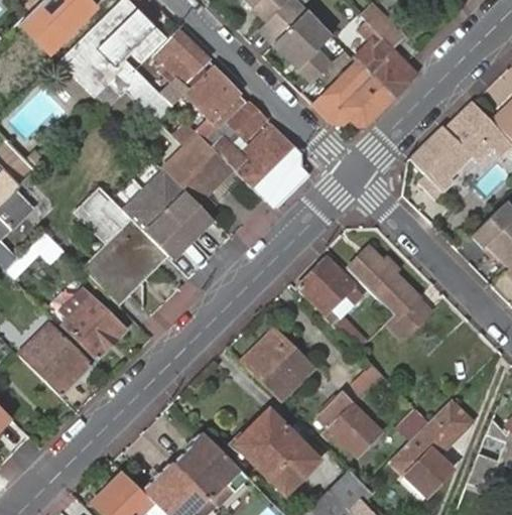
[(23,0),(21,3),(29,12),(41,0),(23,0)]
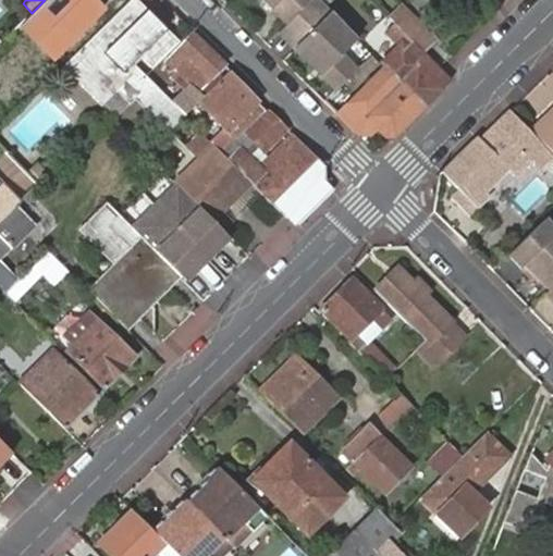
[(50,0),(45,0),(32,13),(28,16),(57,44),(69,32),(71,35),(98,7),(91,0),(50,0)]
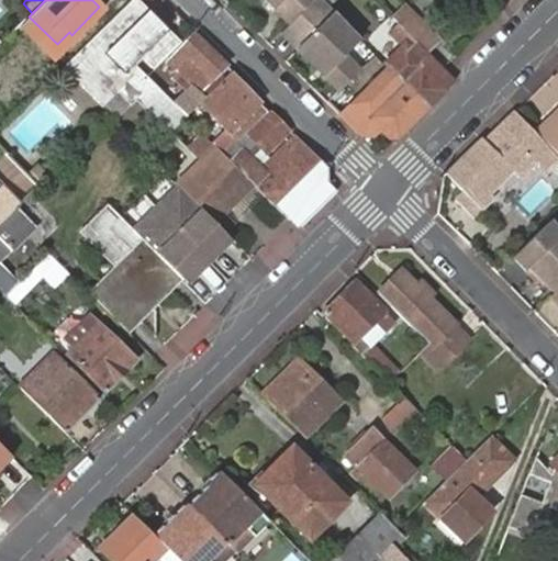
[(141,53),(156,67),(178,45),(134,0),(129,0),(65,65),(101,100),(130,73),(125,67),(141,53)]
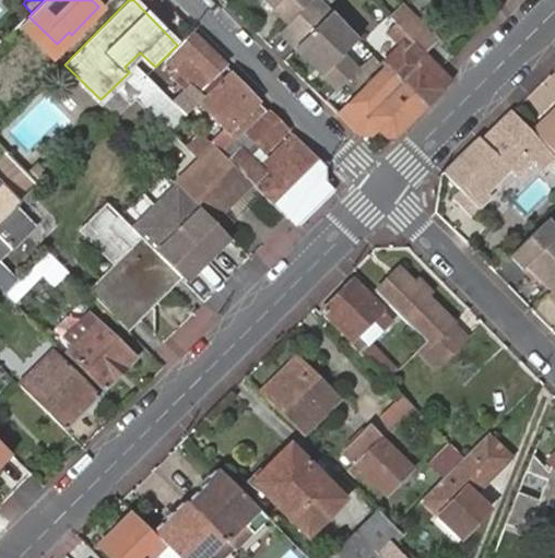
[(263,0),(287,23),(310,0),(263,0)]
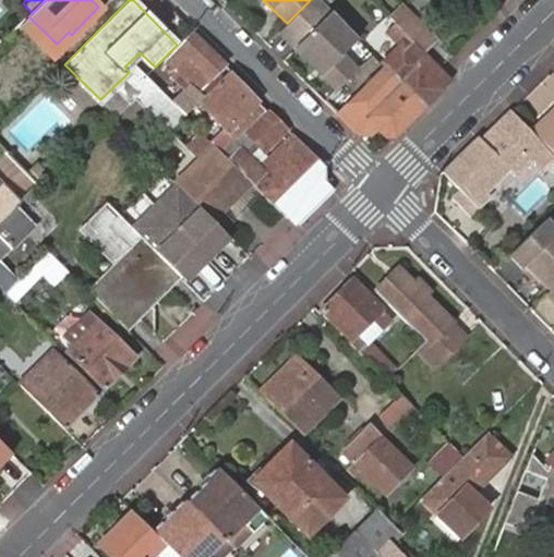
[(409,12),(399,22),(428,51),(438,39),(409,12)]
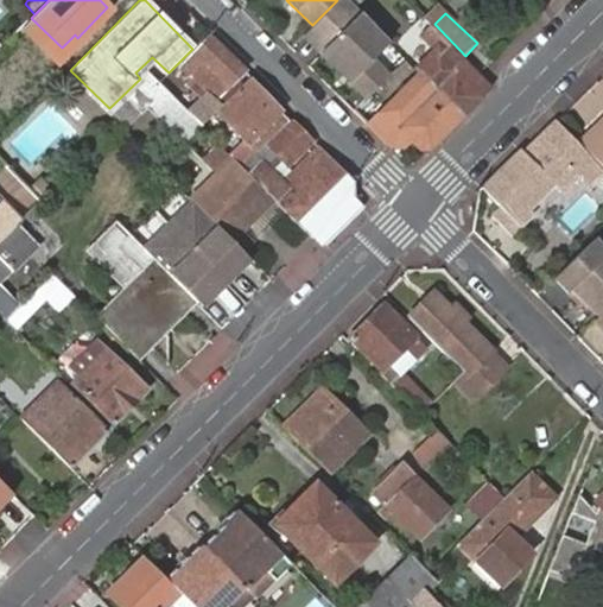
[(494,84),(481,71),(465,56),(435,24),(423,35),(442,55),(421,74),(464,115),(494,84)]
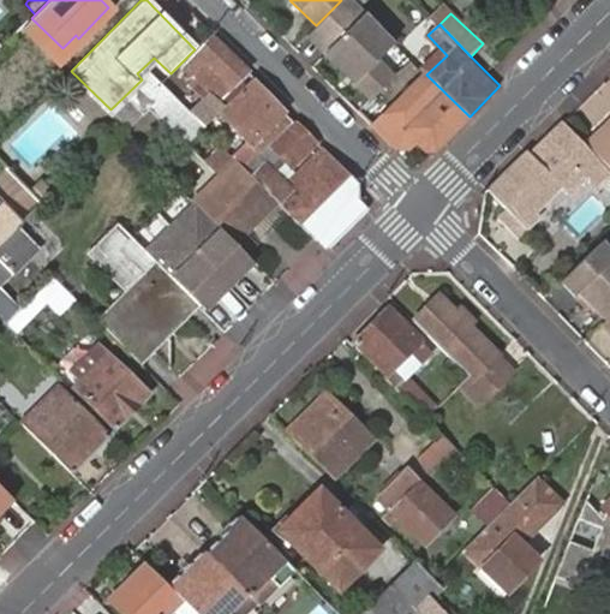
[(192,111),(205,125),(221,111),(226,105),(220,100),(247,71),(214,36),(185,65),(211,91),(192,111)]
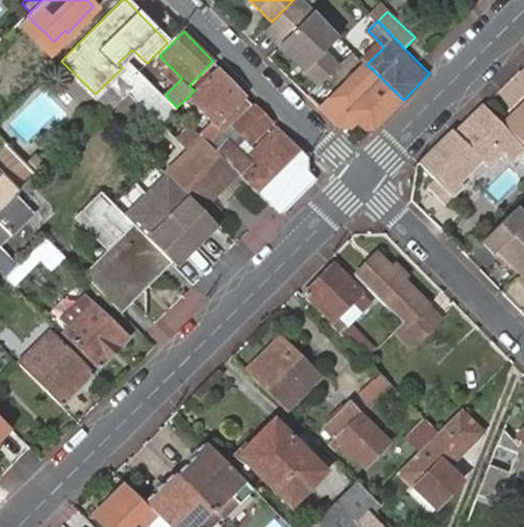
[(403,100),(366,64),(321,109),(353,142),(368,127),(375,129),(403,100)]
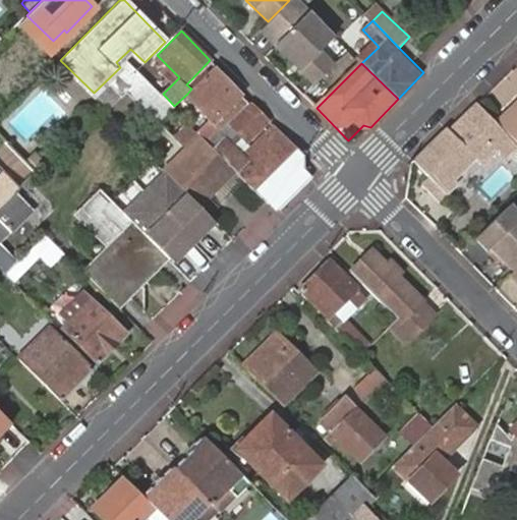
[(248,103),(239,94),(214,68),(191,89),(187,94),(211,116),(197,129),(203,134),(208,140),(210,141),(219,132),(231,121),(248,103)]
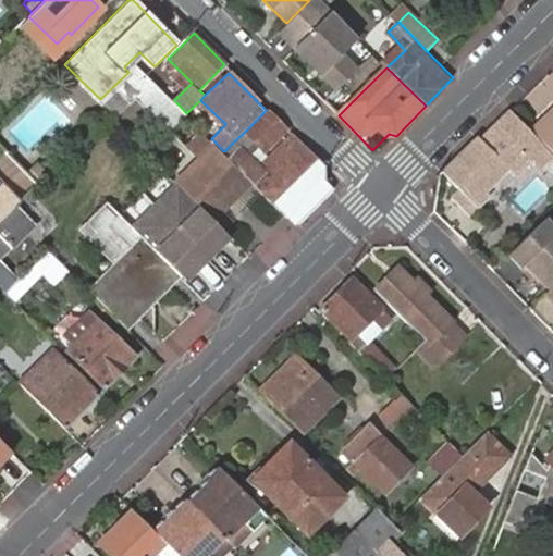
[(289,127),(269,107),(266,110),(247,130),(254,136),(266,149),(289,127)]
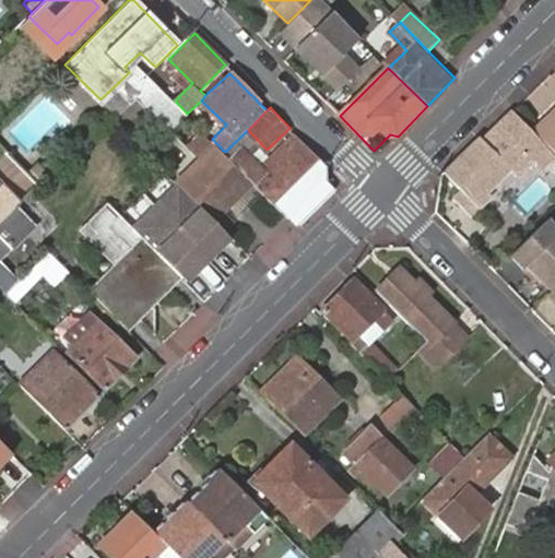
[(536,132),(515,109),(484,140),(481,135),(445,171),(465,191),(471,197),(464,204),(474,213),(495,193),(492,189),(512,167),(520,175),(536,159),(523,146),(538,133),(536,132)]
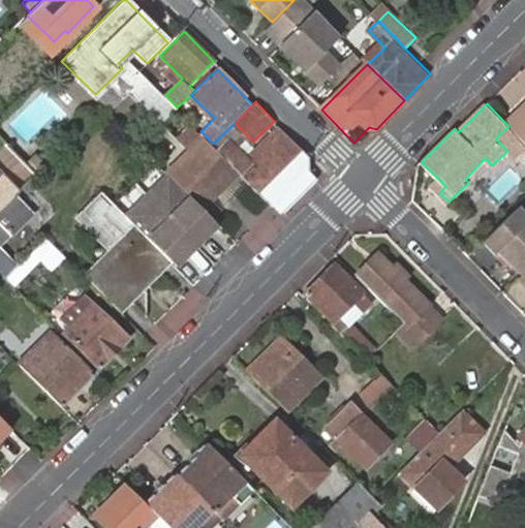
[(524,110),(507,125),(508,126),(520,137),(524,143),(524,110)]
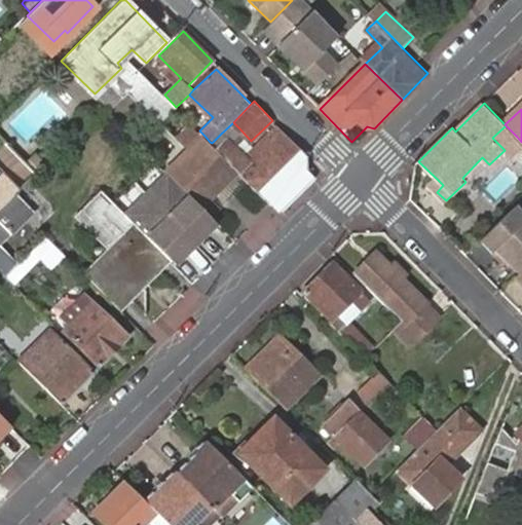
[(221,134),(212,143),(218,149),(230,139),(239,128),(233,122),(221,134)]
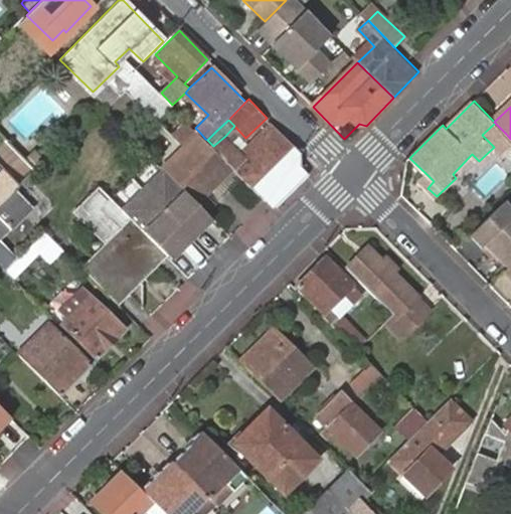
[(232,165),(237,170),(240,174),(245,178),(262,195),(268,201),(302,168),(304,155),(271,123),(258,136),(265,143),(249,159),(241,152),(225,136),(213,146),(232,165)]
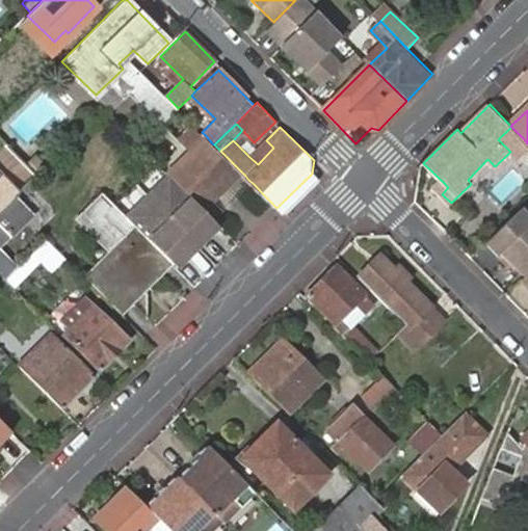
[(510,152),(523,138),(511,127),(498,139),(510,152)]
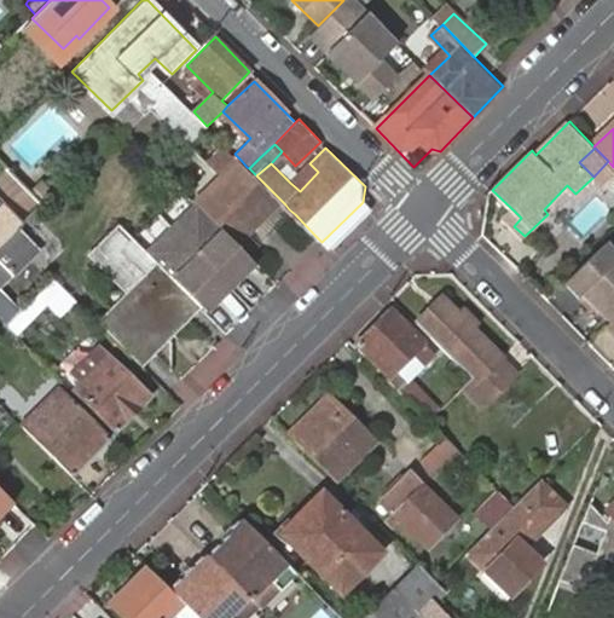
[(198,203),(242,248),(285,204),(279,198),(256,175),(249,168),(247,167),(241,160),(198,203)]
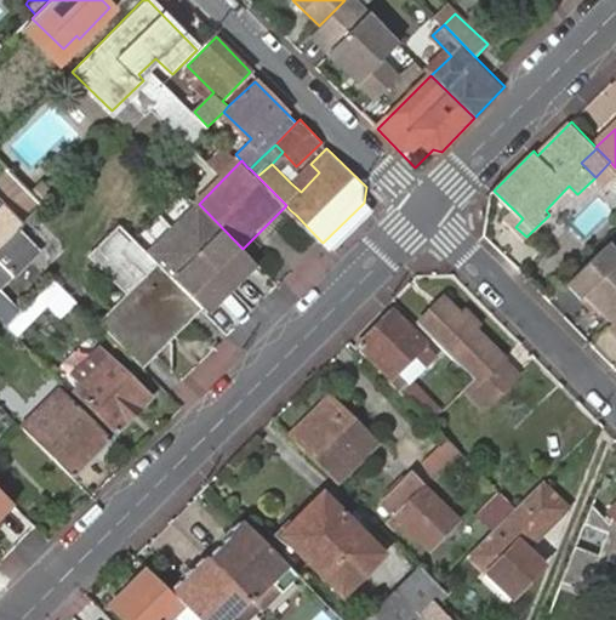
[(319,172),(311,164),(291,183),(301,192),(319,172)]
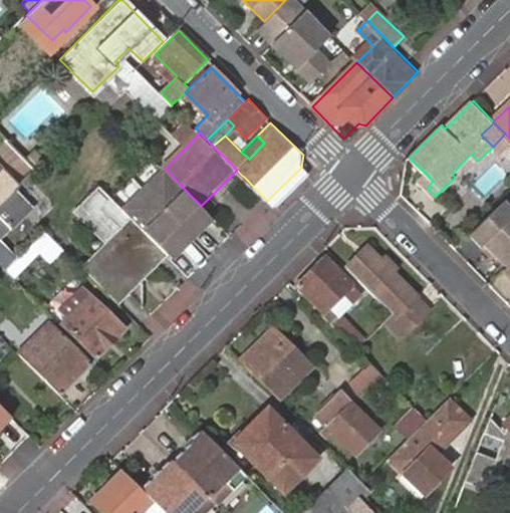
[(0,179),(0,202),(35,168),(25,158),(8,141),(0,149),(0,161),(9,171),(0,179)]
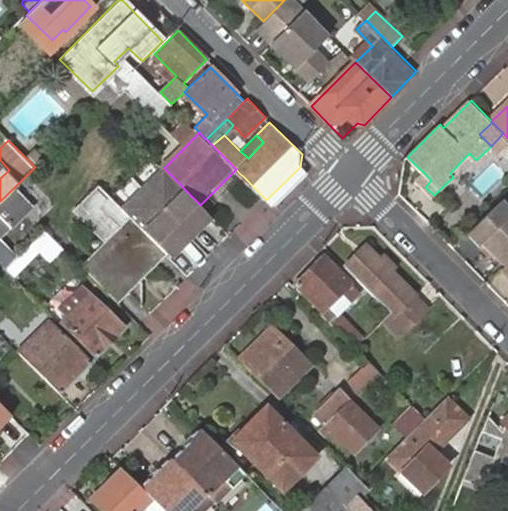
[(164,168),(125,205),(169,251),(208,214),(164,168)]
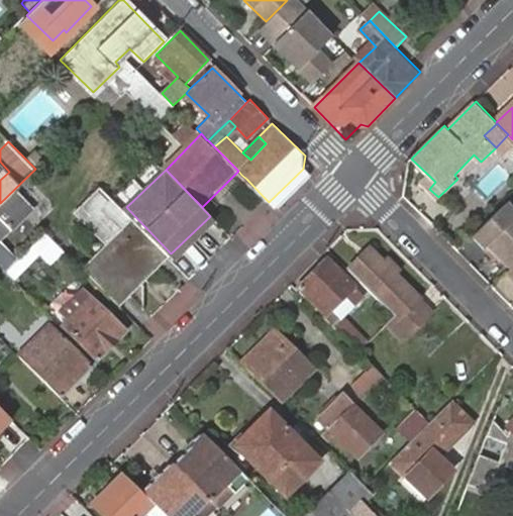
[(238,171),(202,207),(210,216),(246,179),(241,175),(238,171)]
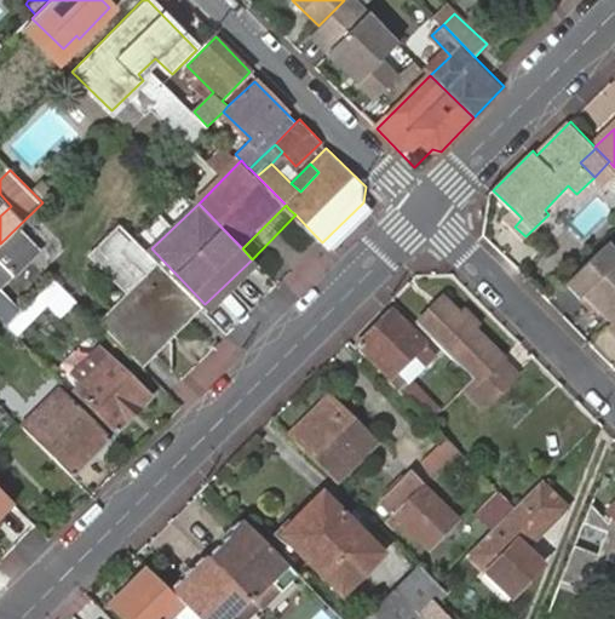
[(522,218),(516,212),(509,219),(515,227),(522,218)]
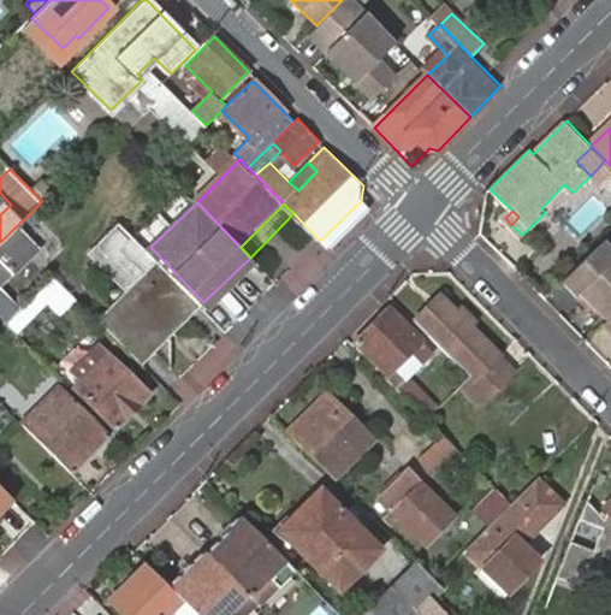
[(135,294),(104,324),(148,368),(209,308),(203,302),(150,247),(124,220),(93,252),(135,294)]
